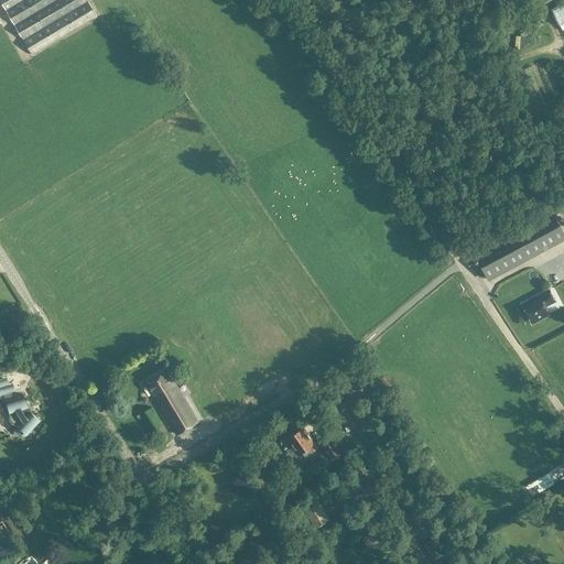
[(97,17),(87,0),(0,0),(32,55),(97,17)]
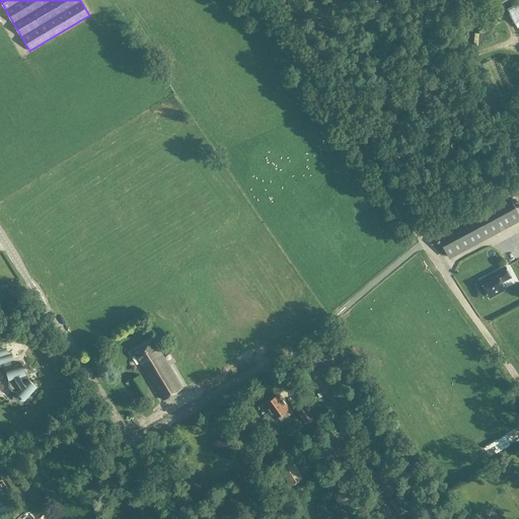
[(518,1),(508,8),(518,27),(518,26),(518,1)]
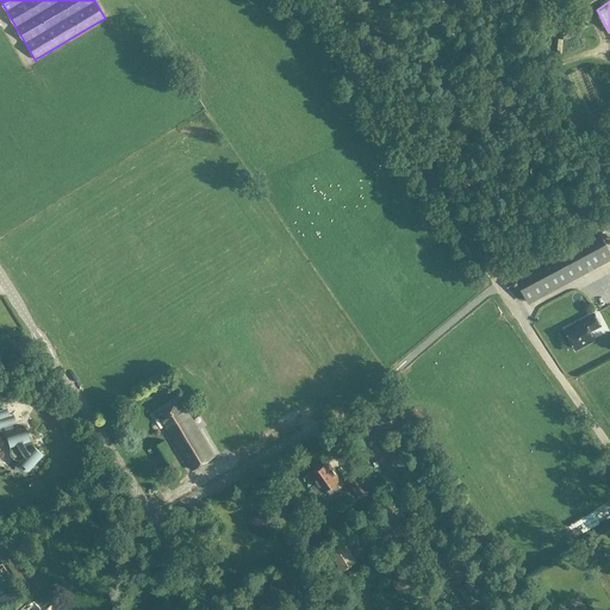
[(515,278),(528,302),(546,292),(609,256),(609,251),(599,232),(558,255),(515,278)]
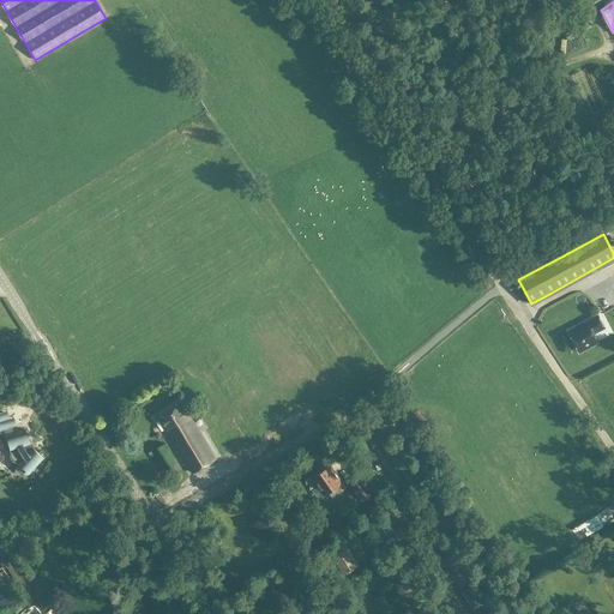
[(605,327),(600,319),(597,315),(569,331),(579,351),(599,342),(594,333),(605,327)]
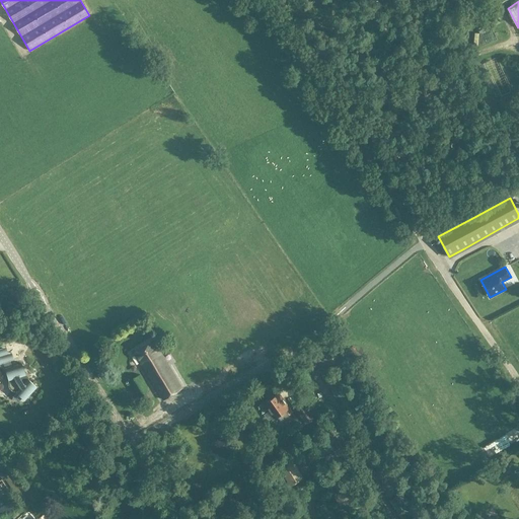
[(201,311),(184,320),(188,325),(204,316),(201,311)]
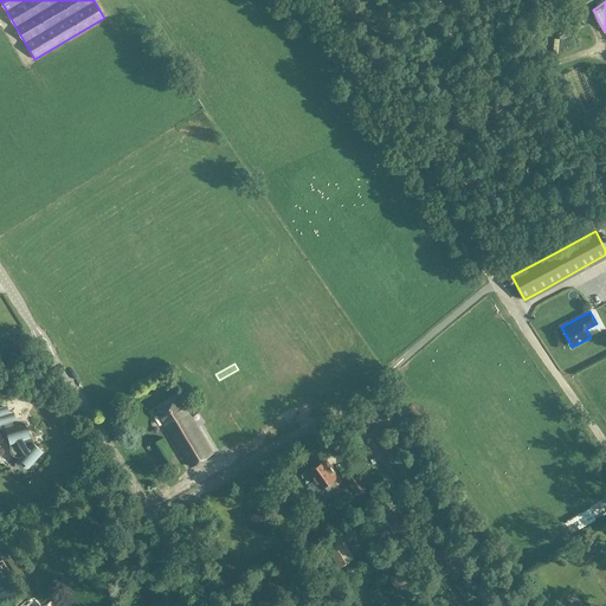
[(191,466),(213,453),(180,398),(158,412),(191,466)]
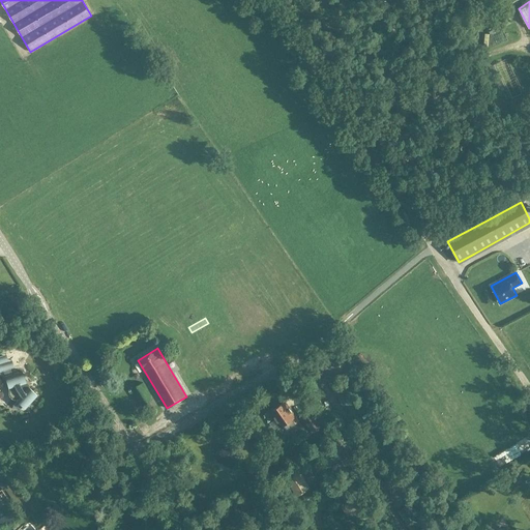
[(9,392),(9,394),(9,396),(11,398),(13,399),(16,400),(26,409),(37,395),(28,387),(26,383),(22,372),(5,377),(9,389),(9,392)]
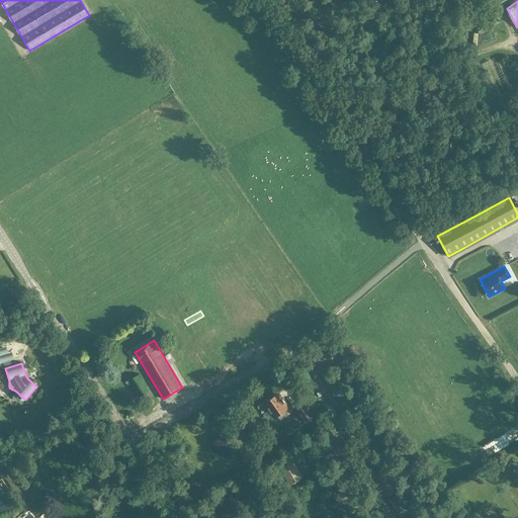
[(297,383),(292,386),(297,394),(303,391),(297,383)]
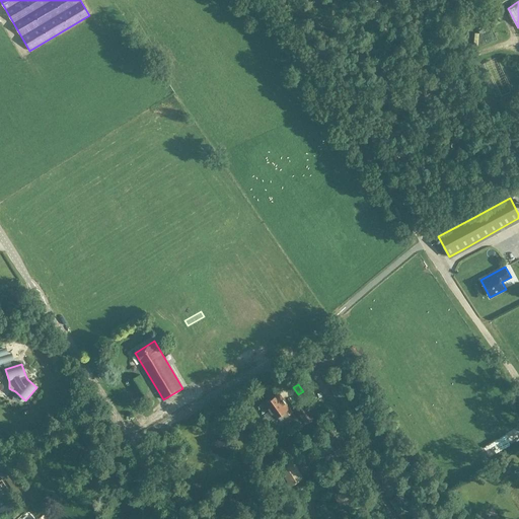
[(292,413),(279,394),(265,403),(266,405),(265,408),(267,411),(270,411),(275,418),(278,416),(281,421),(292,413)]
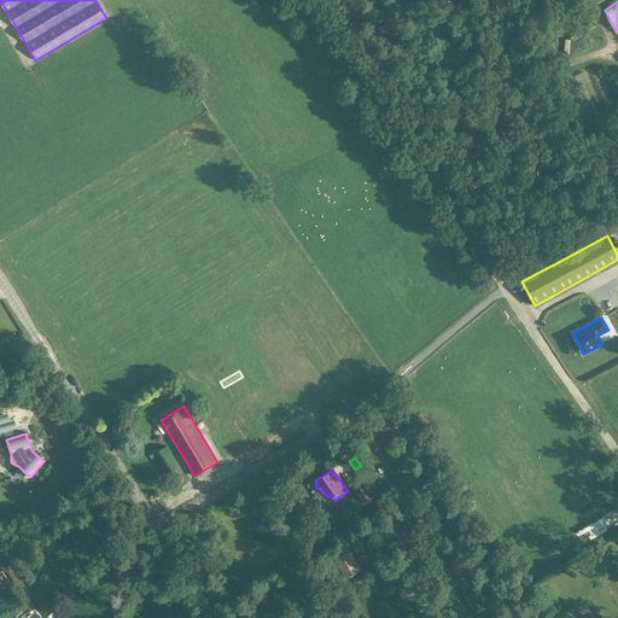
[(373,497),(359,477),(350,483),(366,503),(373,497)]
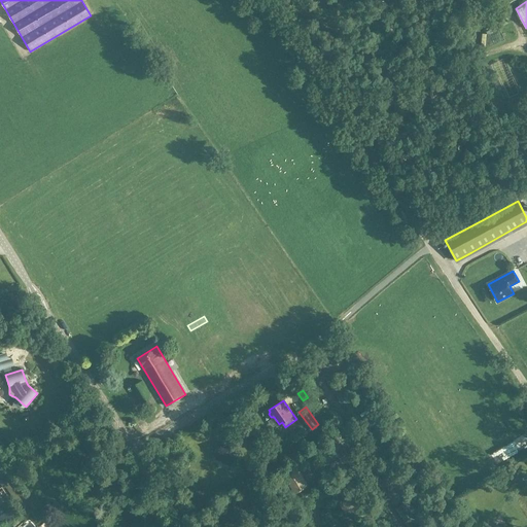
[(296,493),(308,485),(297,468),(285,477),(296,493)]
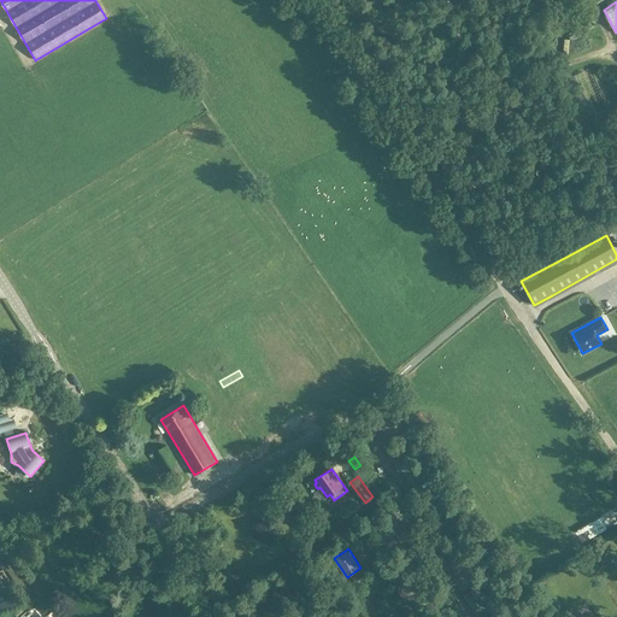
[(282,556),(286,562),(293,557),(289,551),(282,556)]
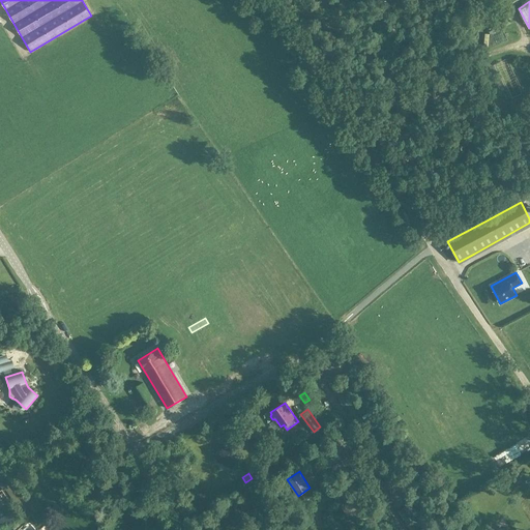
[(0,525),(15,517),(6,504),(0,507),(0,525)]
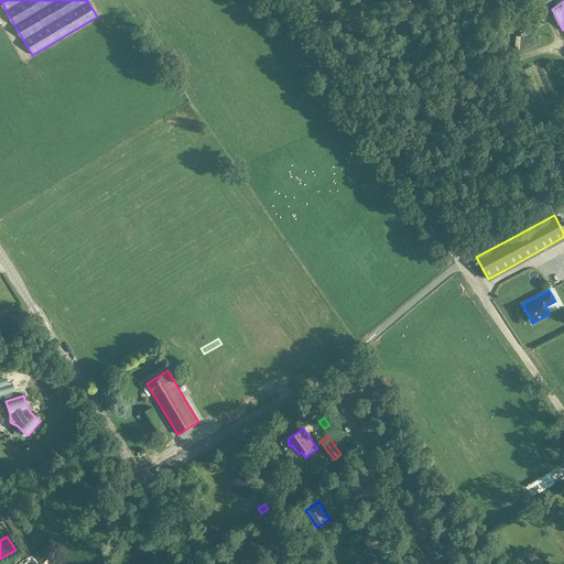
[(259,563),(264,556),(260,554),(249,548),(240,563),(242,563),(259,563)]
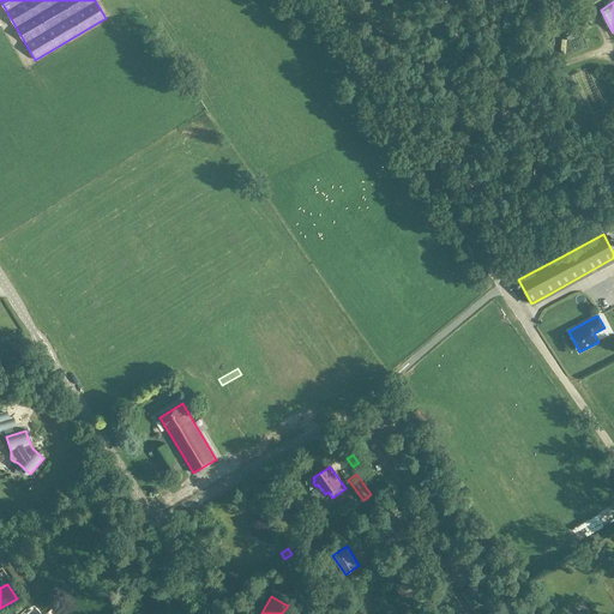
[(523,613),(535,613),(536,613),(524,596),(504,611),(506,613),(515,613),(522,611),(523,613)]
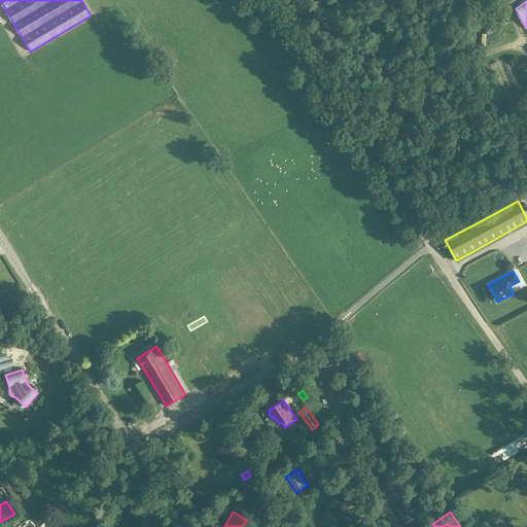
[(373,526),(378,524),(374,517),(357,526),(373,526)]
